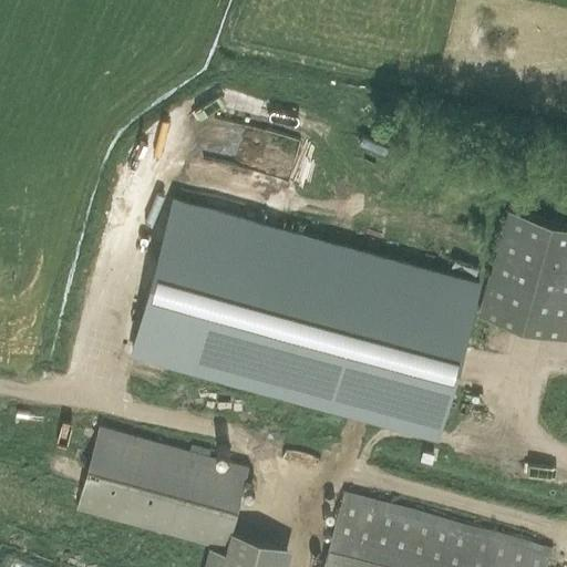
[(205,148),(297,172),(306,138),(289,134),(285,151),(277,150),(280,134),(253,127),(254,125),(234,120),(229,133),(210,129),(205,148)]
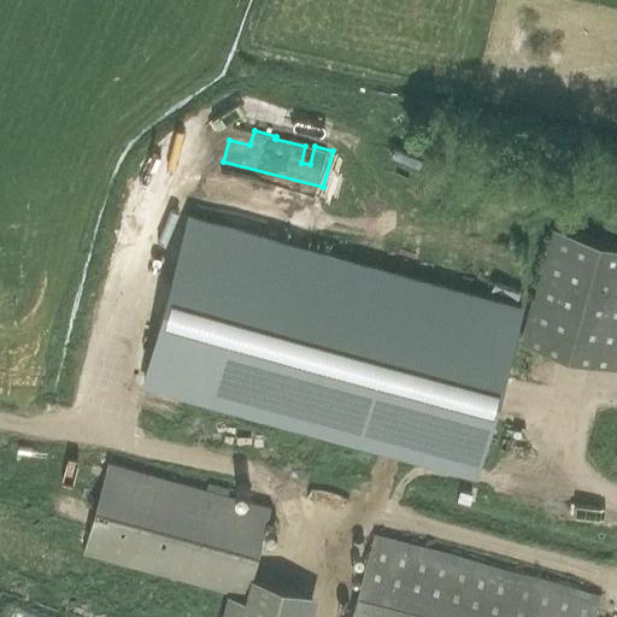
[(477,472),(523,305),(188,217),(144,380),(477,472)]
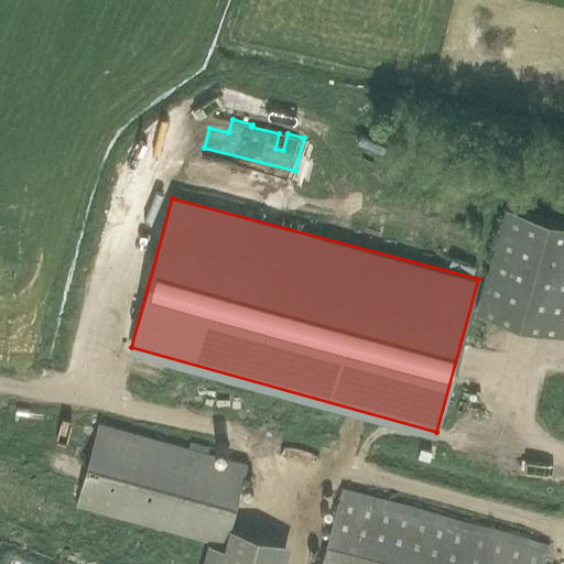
[(563,223),(506,207),(477,313),(562,336),(563,329),(563,223)]
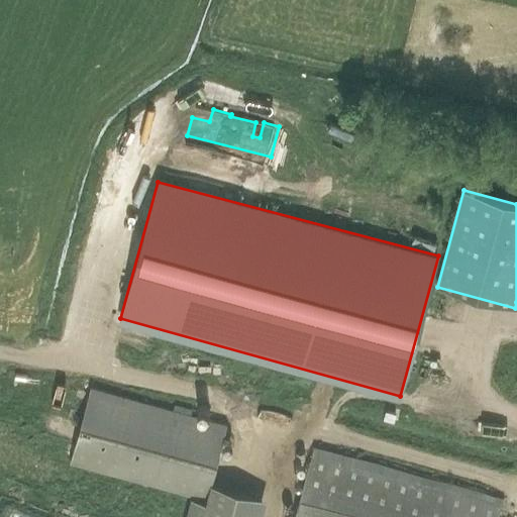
[(90,386),(69,462),(190,496),(184,516),(261,516),(267,496),(211,481),(226,423),(190,413),(192,408),(174,403),(172,408),(90,386)]
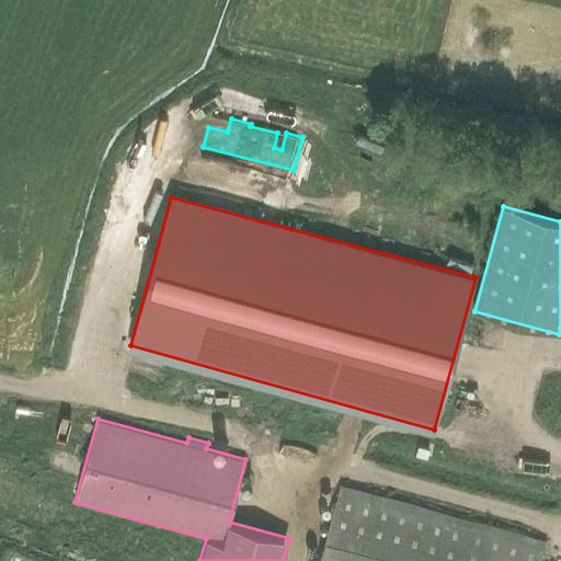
[(538,560),(545,539),(339,483),(317,560),(538,560)]
